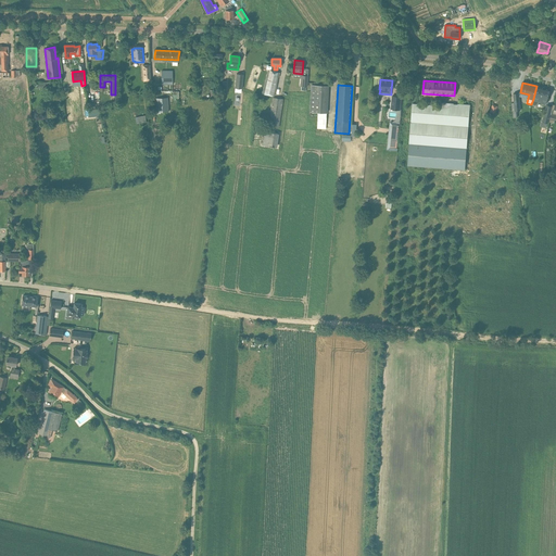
[(536,86),(533,99),(546,103),(550,89),(536,86)]
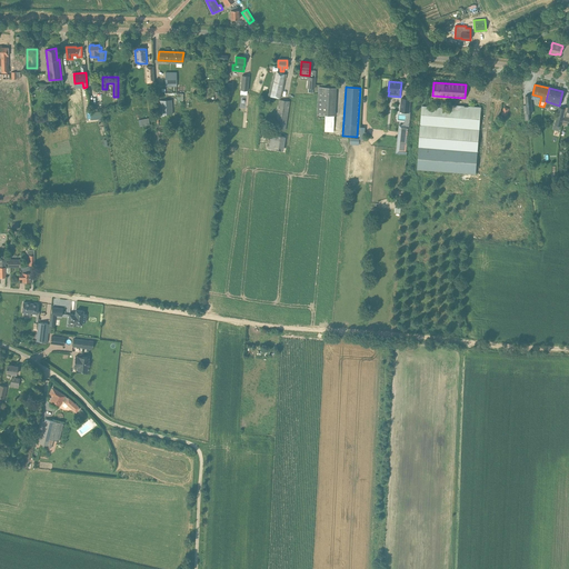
[(90,96),(92,109),(103,108),(102,102),(98,103),(97,95),(90,96)]
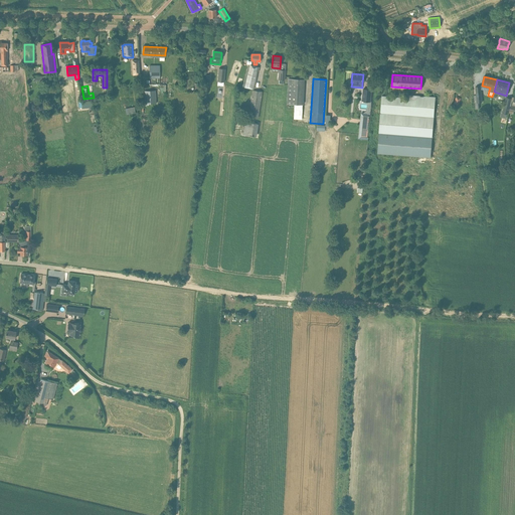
[(476,96),(474,96),(474,103),(477,103),(482,103),(481,86),(475,87),(476,96)]
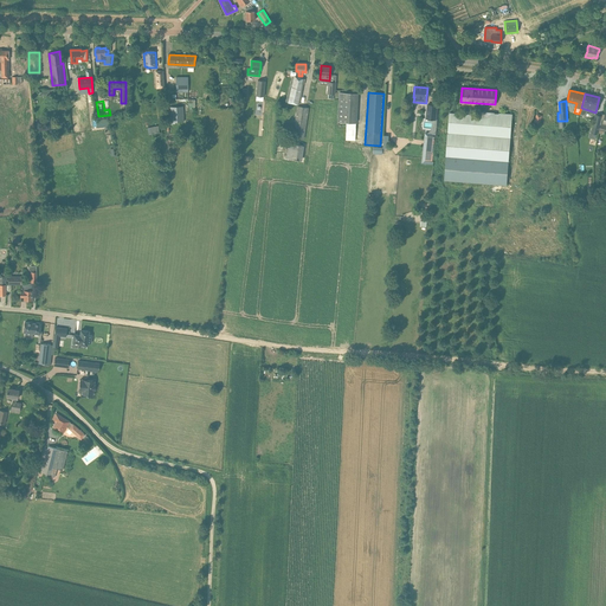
[(438,104),(427,104),(426,118),(437,120),(438,104)]
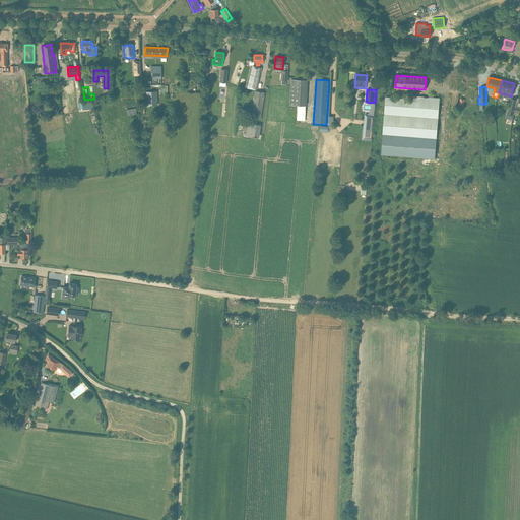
[(265,92),(255,90),(251,117),(261,119),(265,92)]
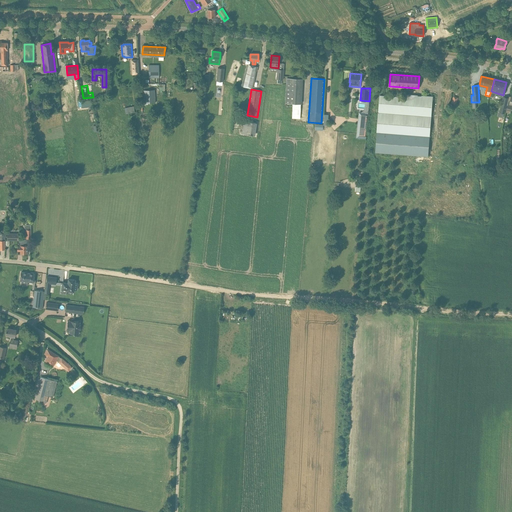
[(154,90),(144,91),(144,103),(155,103),(154,90)]
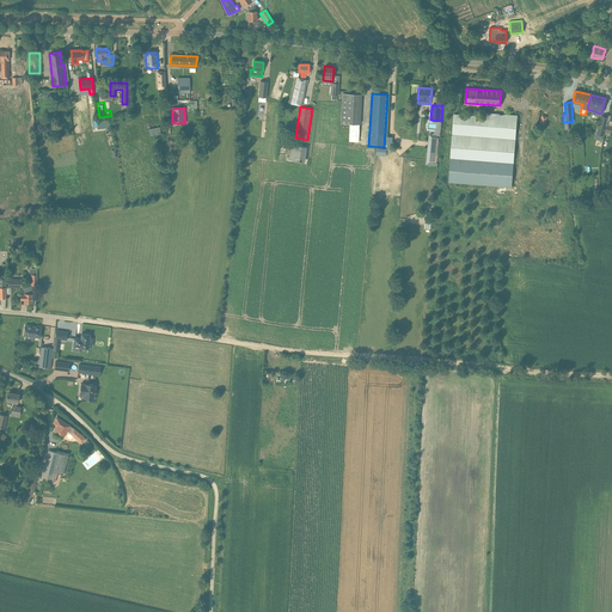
[(477,115),(454,114),(450,182),(512,187),(518,115),(478,111),(477,115)]
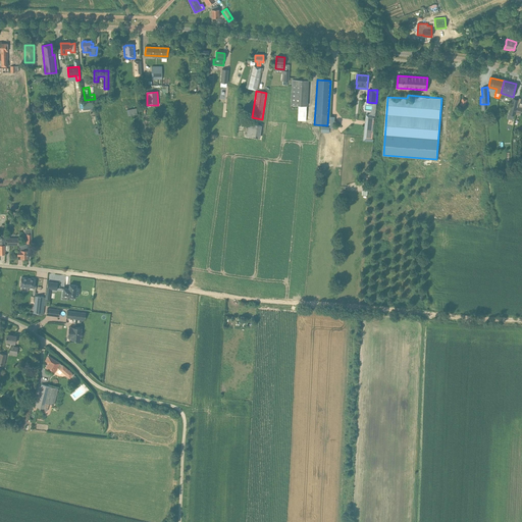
[(366,114),(365,120),(373,121),(374,115),(375,115),(375,112),(371,112),(368,114),(366,114)]
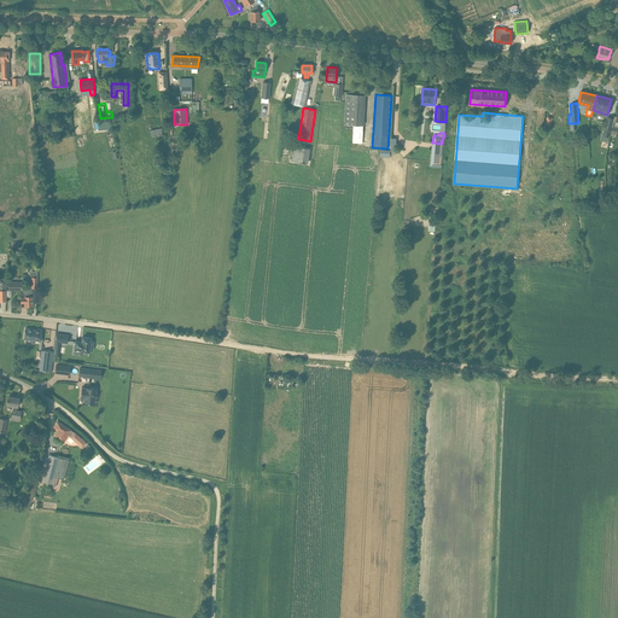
[(310,149),(293,146),(291,161),(308,164),(310,149)]
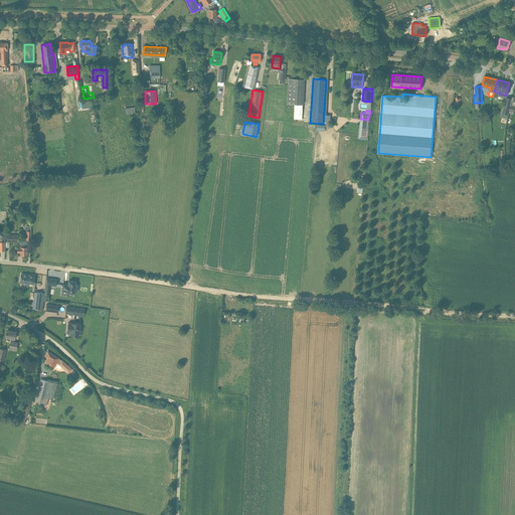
[(20,254),(27,255),(27,246),(26,246),(26,245),(27,245),(27,241),(19,240),(19,247),(17,247),(17,252),(20,252),(20,254)]
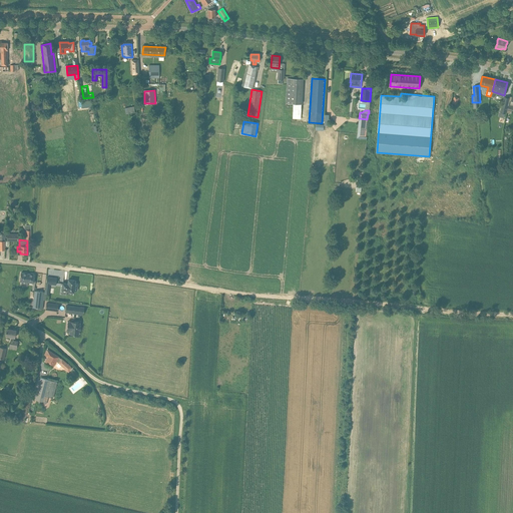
[(31,274),(21,273),(20,282),(21,282),(21,285),(27,286),(27,283),(33,283),(34,275),(34,274),(31,274)]
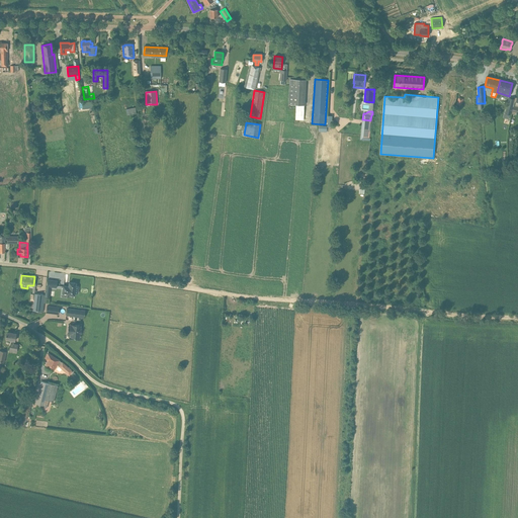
[(76,283),(69,282),(69,286),(63,285),(63,292),(68,293),(68,294),(75,294),(75,293),(78,293),(79,286),(76,286),(76,283)]
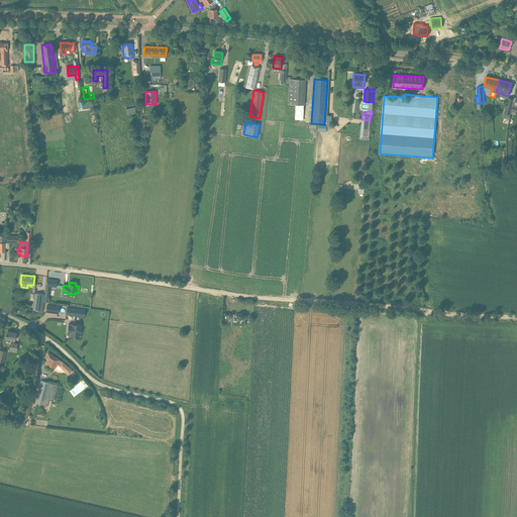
[(44,294),(35,293),(33,310),(42,311),(44,294)]
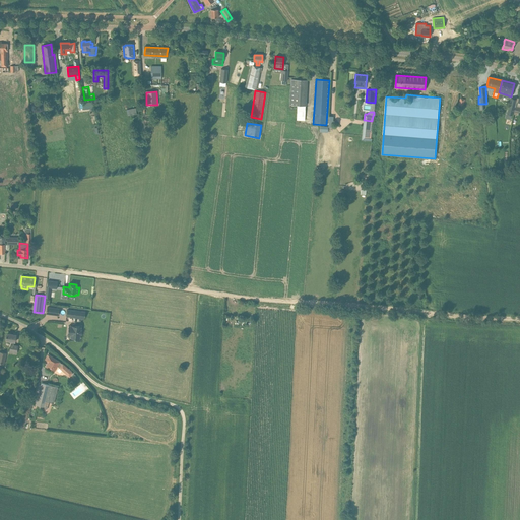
[(59,309),(47,307),(46,314),(58,315),(59,309)]
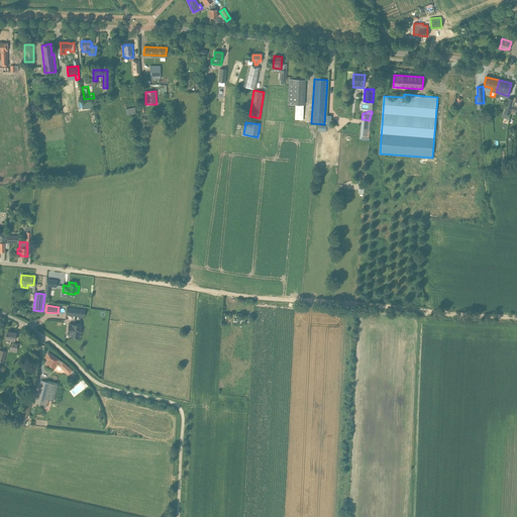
[(85,310),(67,308),(66,314),(84,317),(85,310)]
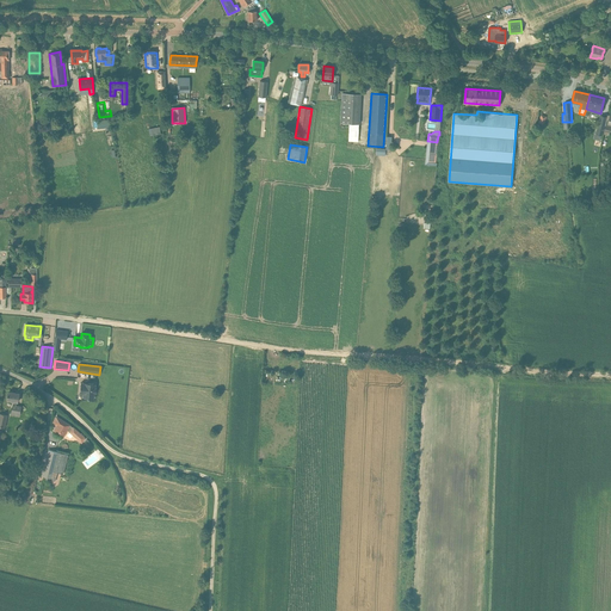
[(96,384),(85,383),(84,387),(80,387),(80,394),(84,394),(82,397),(93,399),(94,394),(96,394),(97,389),(94,388),(96,384)]
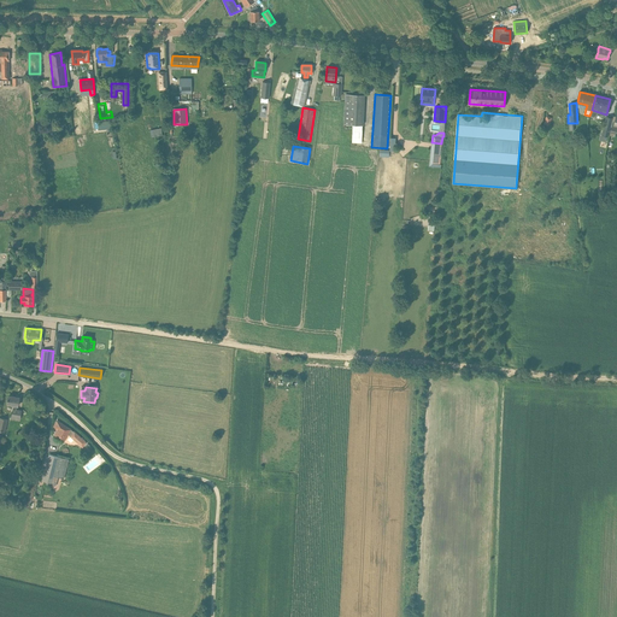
[(19,398),(9,395),(7,404),(15,405),(13,409),(11,417),(19,418),(22,410),(17,410),(19,398)]
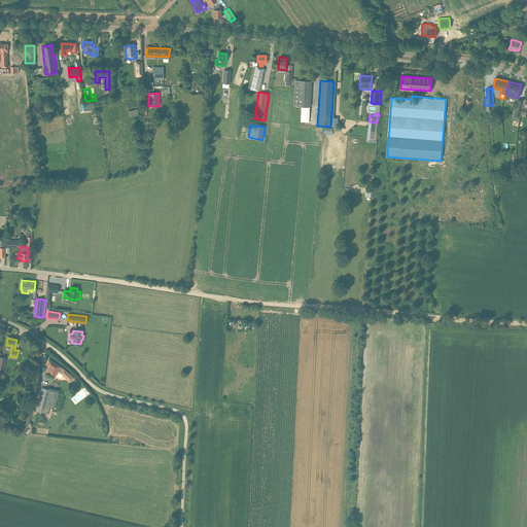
[(45,364),(49,366),(46,372),(55,377),(58,371),(60,372),(60,373),(70,382),(74,378),(63,369),(61,367),(61,366),(48,359),(45,364)]
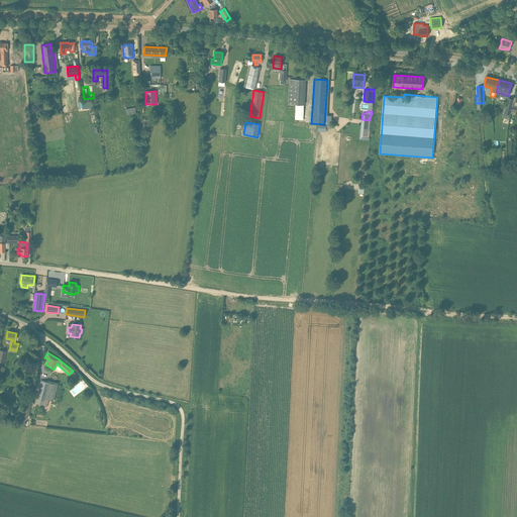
[(58,385),(41,381),(35,403),(44,405),(46,399),(54,401),(58,385)]
